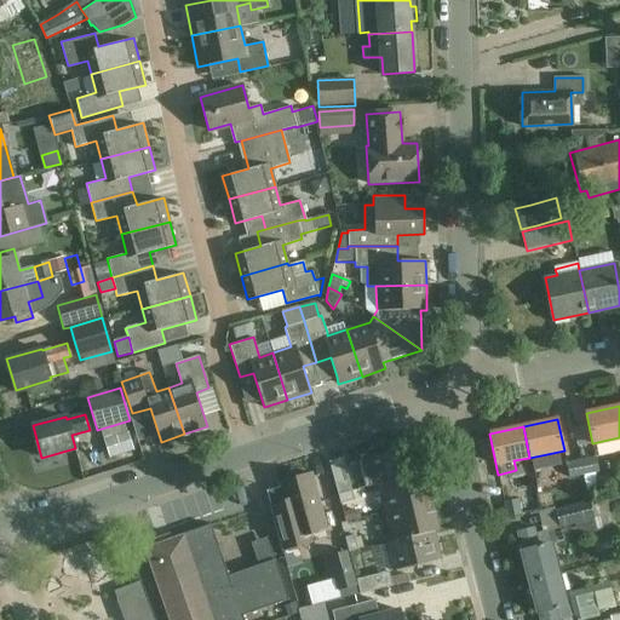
[(420,475),(420,474),(413,446),(366,458),(373,487),(378,486),(420,475)]
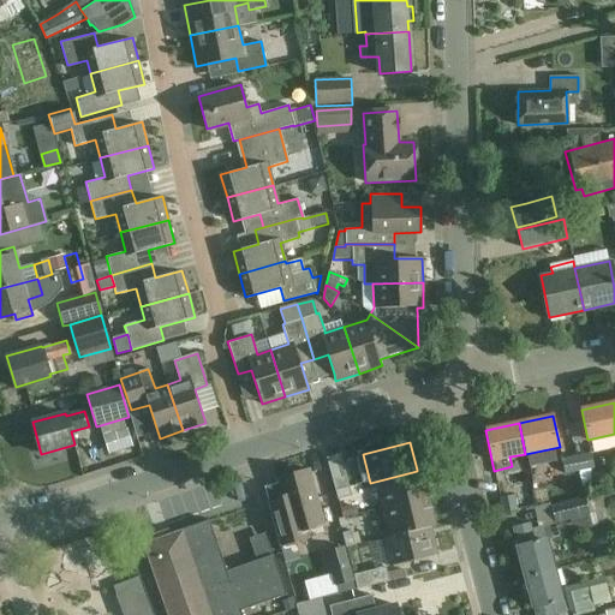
[(592,455),(577,458),(580,472),(595,469),(592,455)]
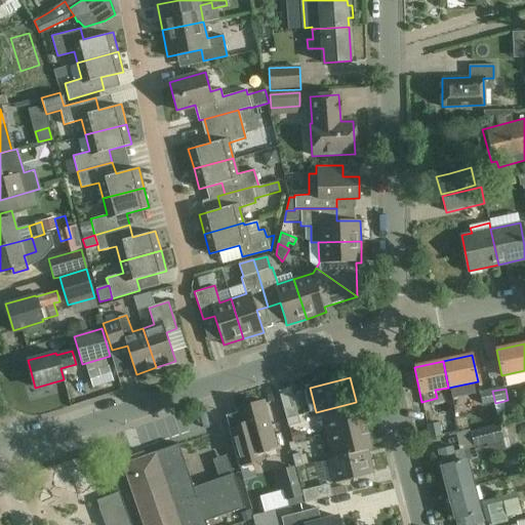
[(495,403),(492,391),(480,394),(483,406),(495,403)]
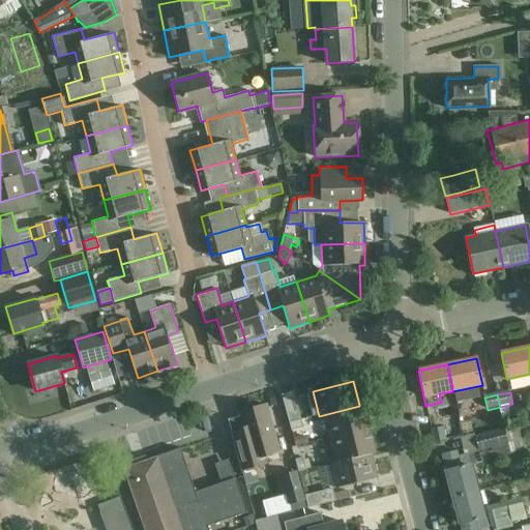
[(323,415),(329,439),(369,429),(363,404),(359,405),(359,406),(323,415)]
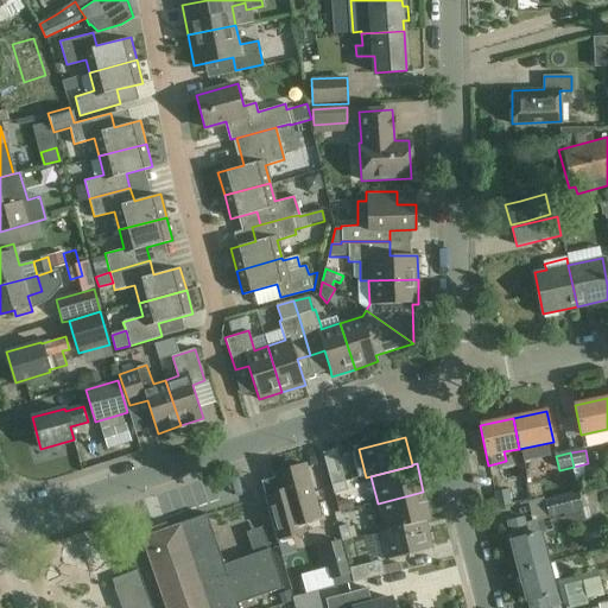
[(305,466),(274,474),(280,498),(267,501),(278,540),(292,537),(290,529),(321,520),(305,466)]
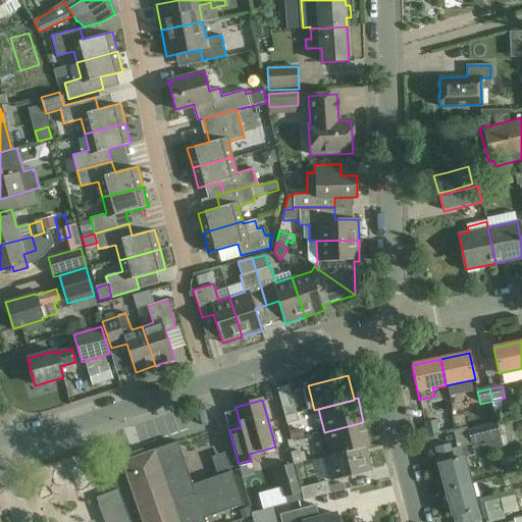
[(446,432),(455,430),(452,418),(454,418),(451,403),(429,407),(432,421),(423,423),(426,436),(446,432)]
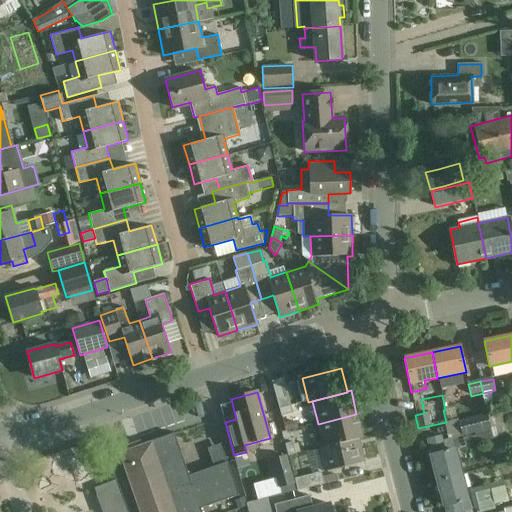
[(279,408),(290,405),(288,398),(277,401),(279,408)]
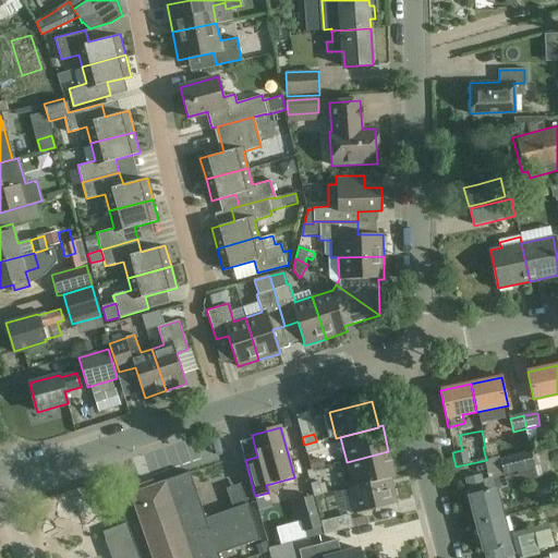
[(316,441),(304,445),(306,453),(318,450),(316,441)]
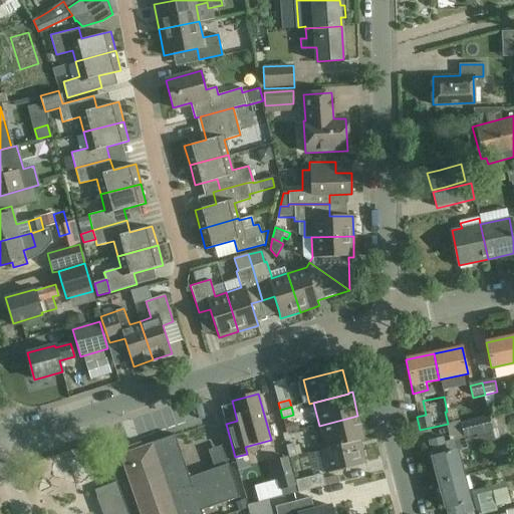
[(319,426),(324,448),(324,449),(359,441),(363,440),(357,416),(319,426)]
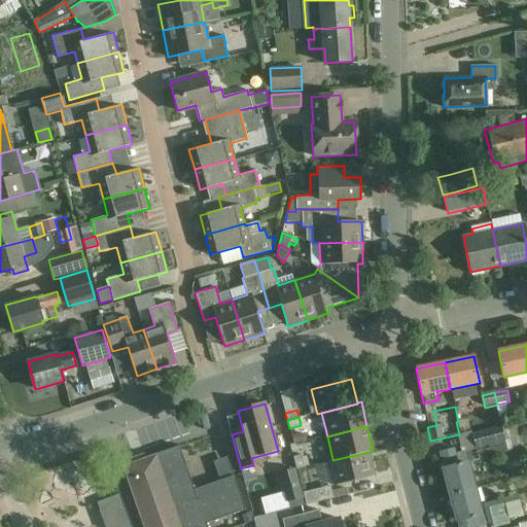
[(473,433),(477,448),(504,442),(501,426),(473,433)]
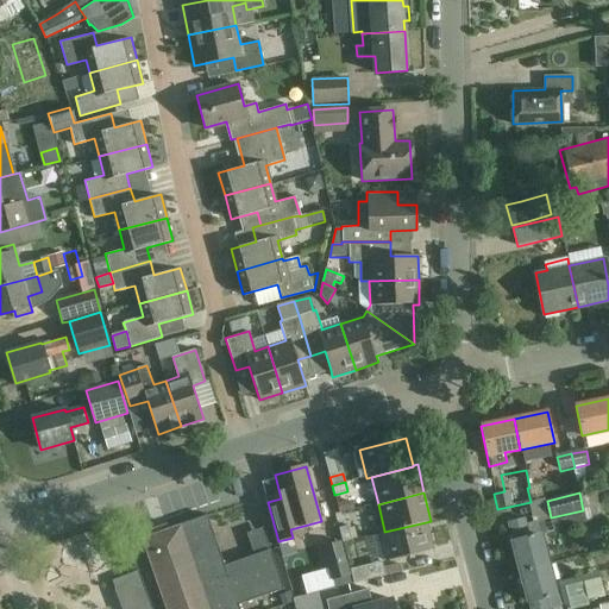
[(225,576),(225,566),(207,516),(140,539),(164,608),(239,608),(238,606),(237,607),(236,602),(225,576)]
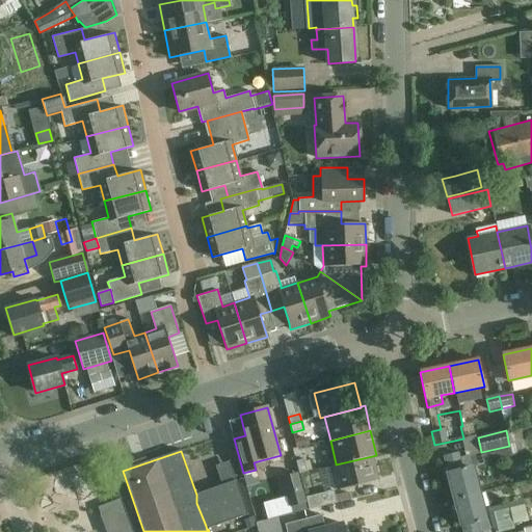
[(457,454),(445,457),(456,500),(478,494),(471,468),(471,467),(461,470),(457,454)]
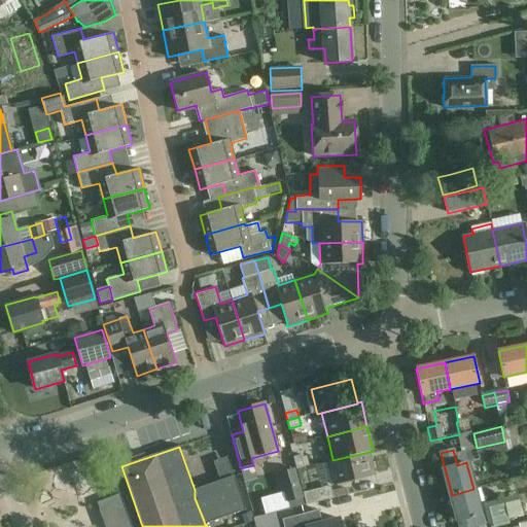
[(332,460),(332,459),(328,460),(335,486),(375,476),(369,452),(332,460)]
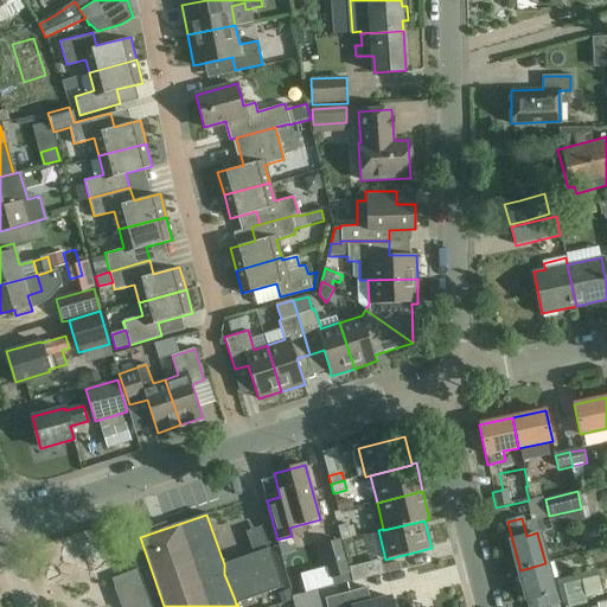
[(346,524),(338,526),(343,540),(351,537),(346,524)]
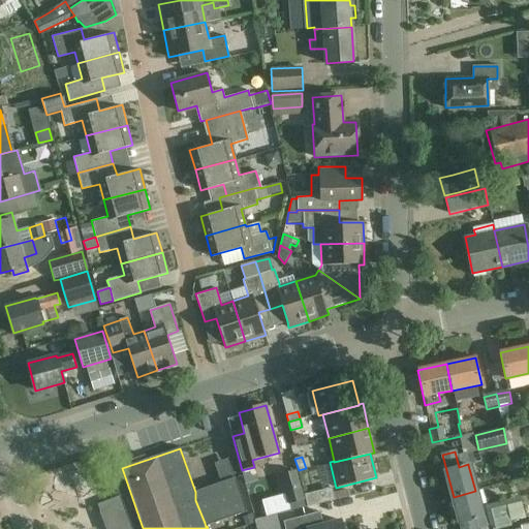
[(288,504),(304,500),(296,472),(281,476),(288,504)]
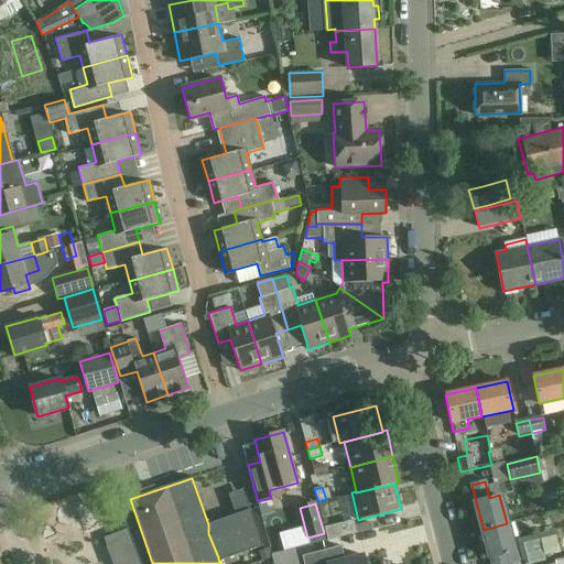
[(219,562),(220,561),(263,546),(250,510),(208,524),(208,533),(218,557),(219,562)]
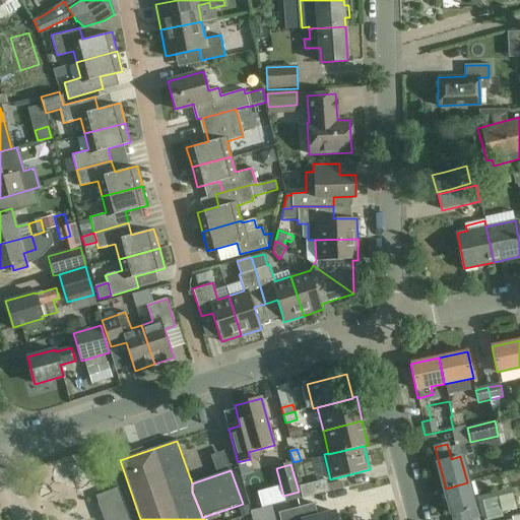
[(300,486),(303,499),(329,493),(326,480),(300,486)]
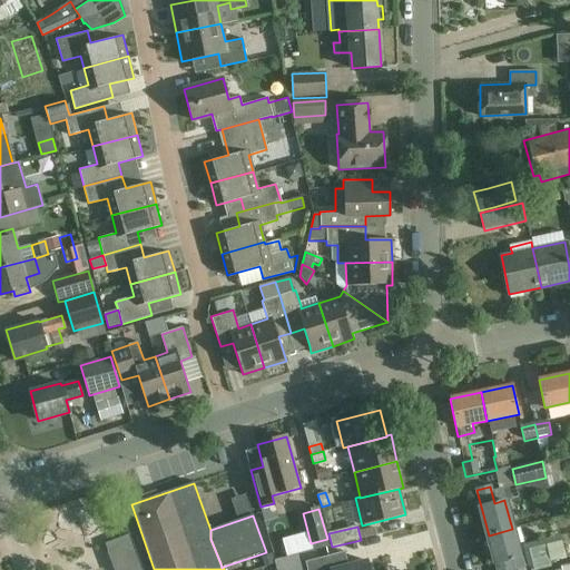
[(520,558),(512,529),(489,536),(497,569),(511,569),(510,560),(520,558)]
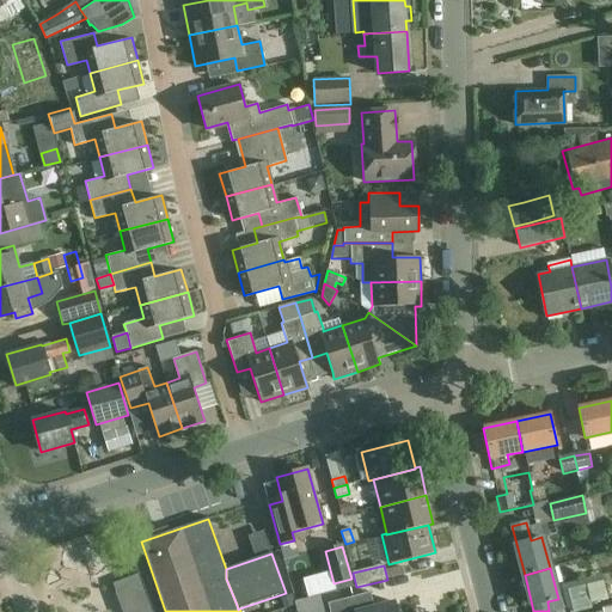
[(152,611),(139,574),(111,583),(122,611),(152,611)]
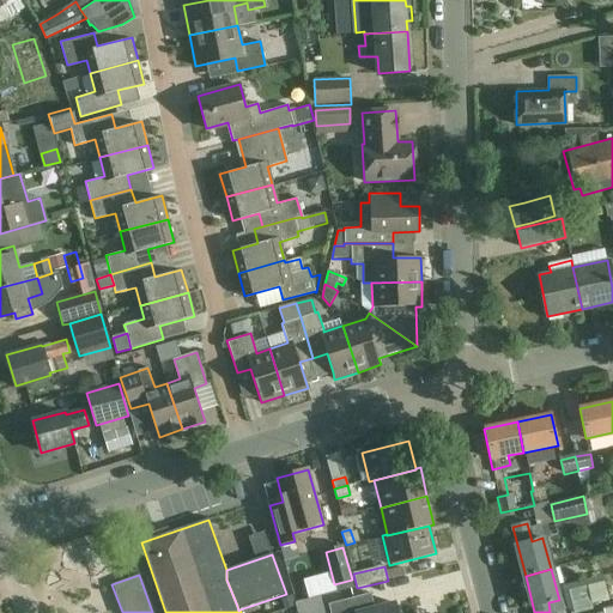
[(398,612),(395,602),(375,607),(371,594),(329,605),(331,612),(398,612)]
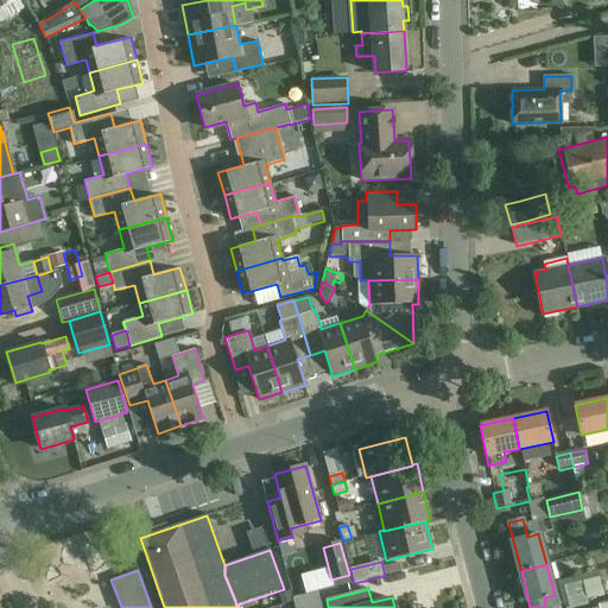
[(321,607),(317,591),(292,597),(295,607),(321,607)]
